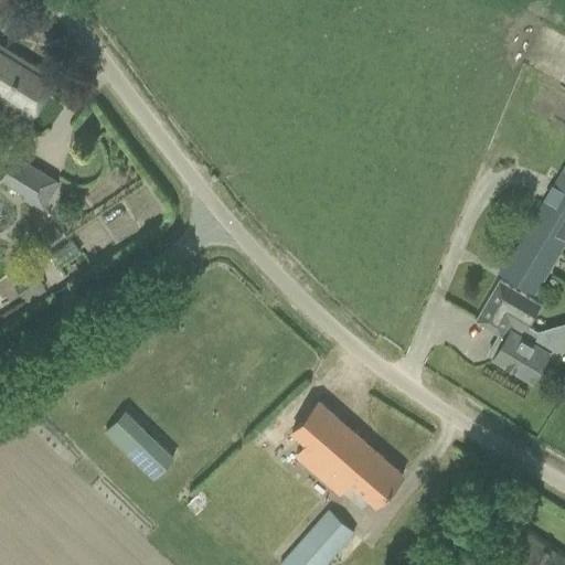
[(0,99),(32,119),(56,78),(0,43),(0,99)]
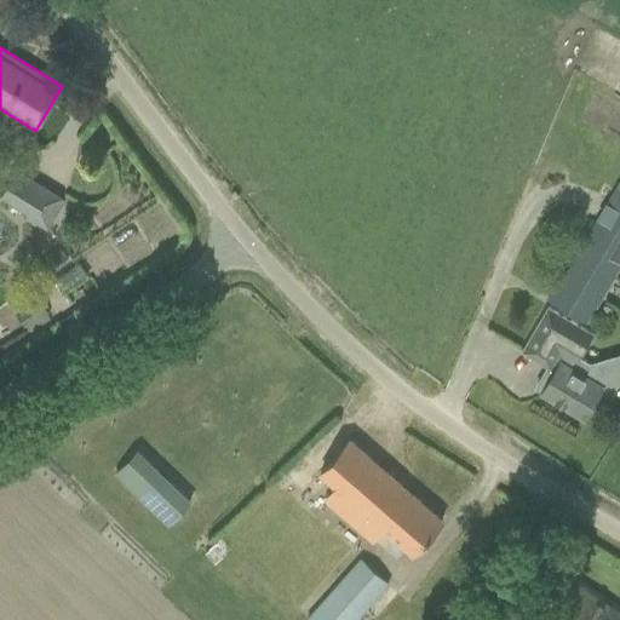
[(65,200),(17,170),(0,196),(0,200),(46,230),(65,200)]
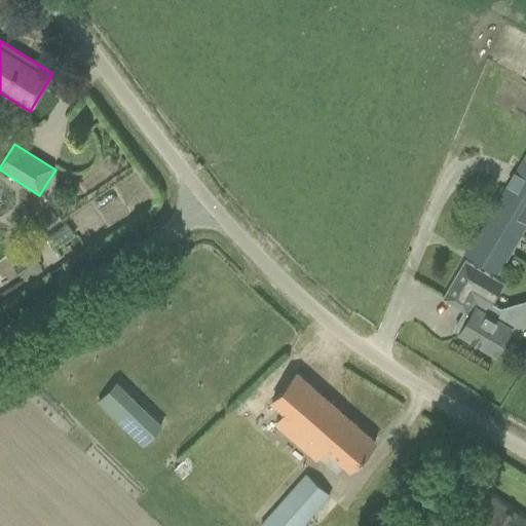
[(473,238),(464,253),(497,273),(525,224),(525,152),(520,163),(475,239),(473,238)]
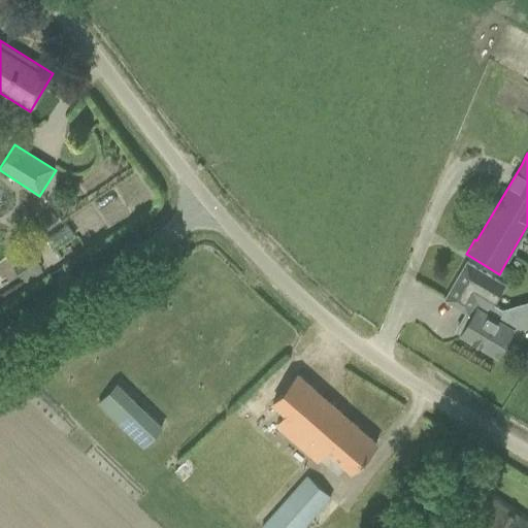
[(13,264),(22,278),(41,266),(33,253),(13,264)]
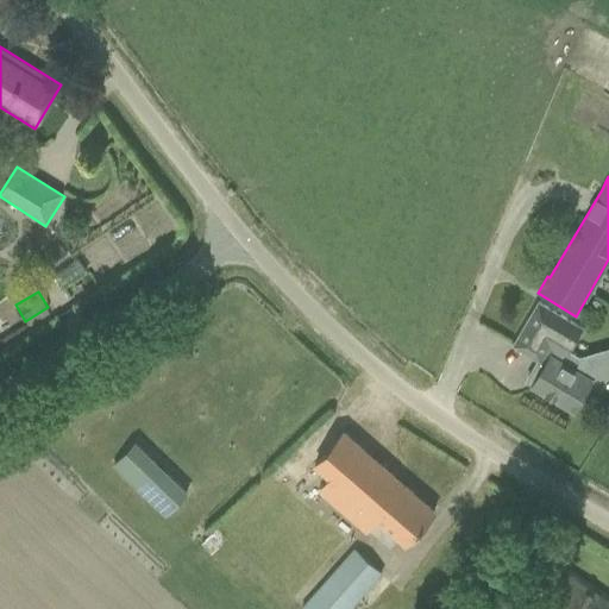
[(582,327),(538,301),(513,344),(540,360),(528,381),(575,407),(584,391),(600,385),(594,364),(584,366),(582,357),(569,350),(582,327)]
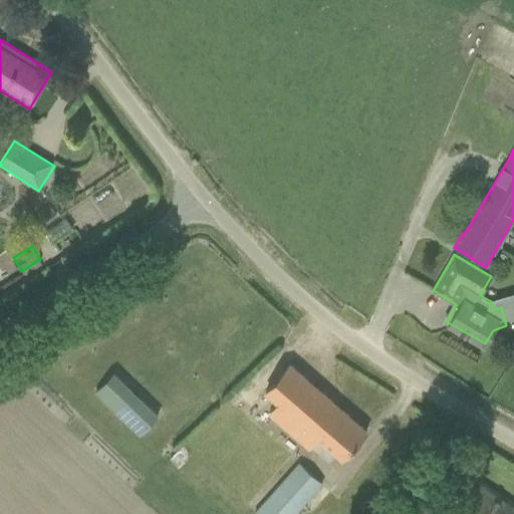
[(269,414),(284,428),(307,447),(314,439),(340,461),(366,431),(289,364),(265,392),(279,403),(269,414)]
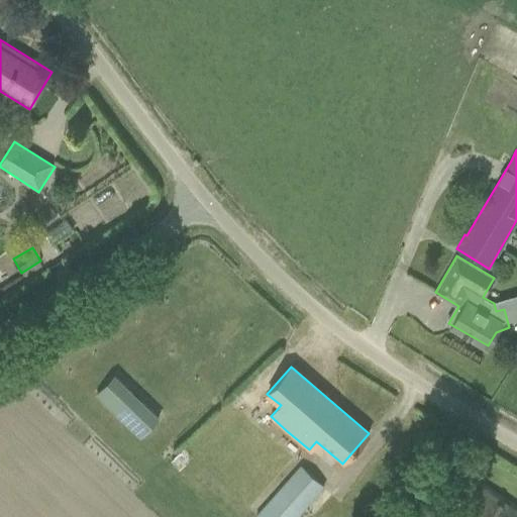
[(139,437),(159,417),(115,376),(96,395),(139,437)]
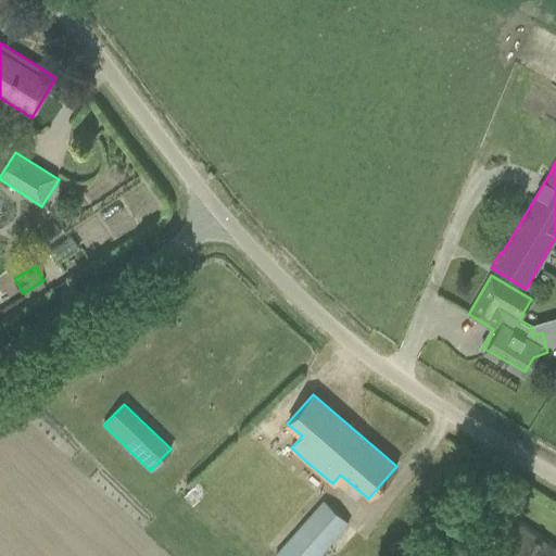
[(323,501),(276,554),(277,555),(318,555),(348,523),(323,501)]
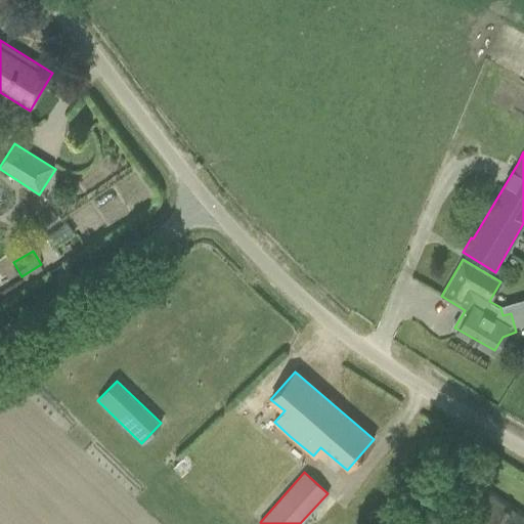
[(523,523),(523,518),(488,494),(477,511),(467,523),(523,523)]
